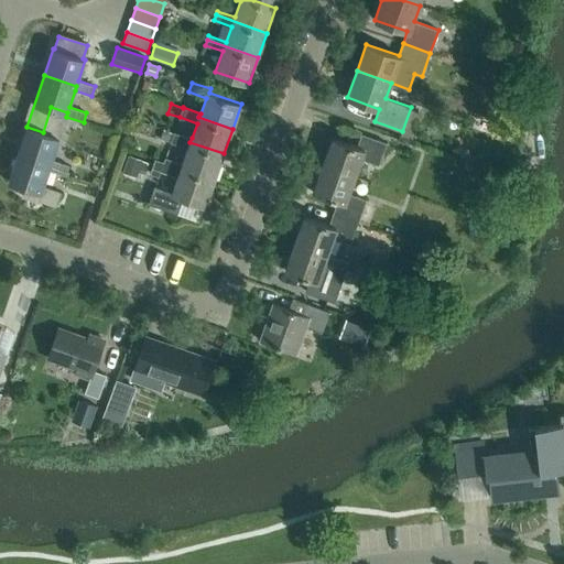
[(49,169),(66,175),(69,165),(52,160),(66,117),(67,112),(51,107),(43,132),(26,127),(18,154),(50,165),(49,169)]
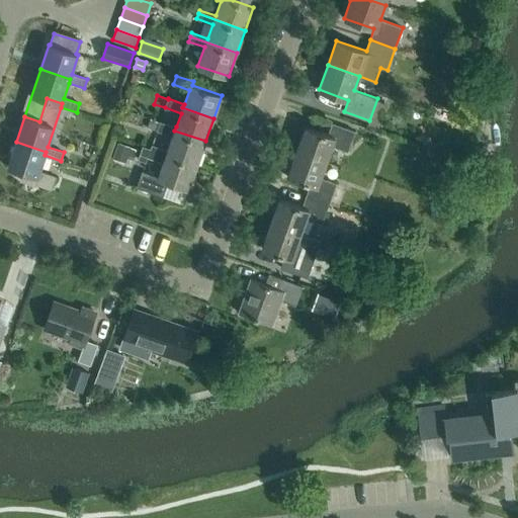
[(172,136),(167,150),(166,153),(197,164),(205,141),(174,131),(176,126),(160,121),(159,122),(150,119),(147,126),(157,130),(157,131),(172,136)]
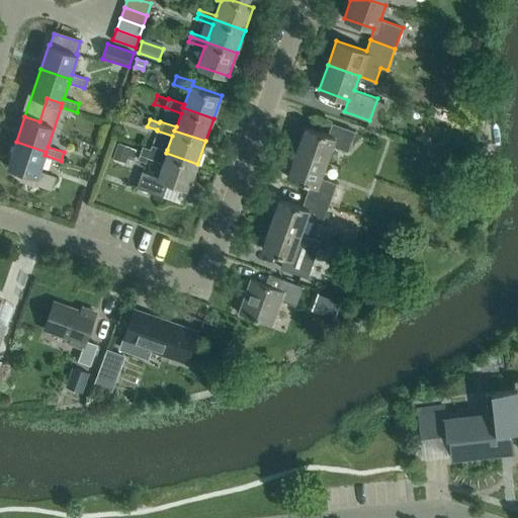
[(296,151),(326,162),(332,146),(348,151),(355,131),(332,122),(328,135),(306,126),(296,151)]
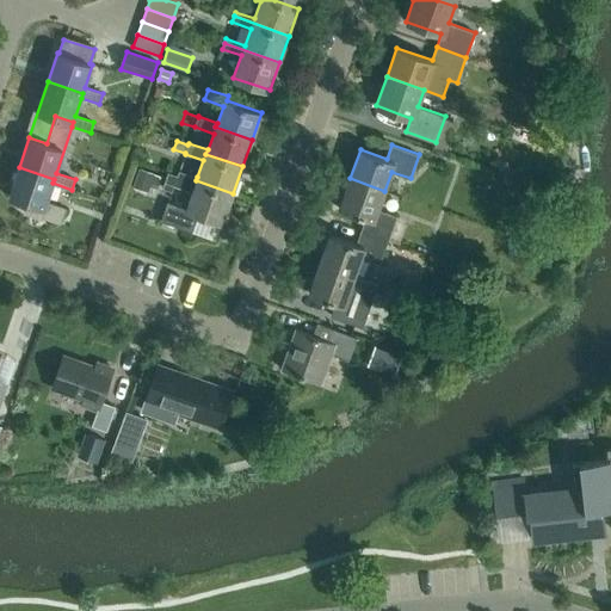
[(42,216),(60,223),(66,208),(47,202),(53,183),(54,179),(19,167),(10,197),(28,203),(24,211),(41,216),(39,217),(42,218),(42,216)]
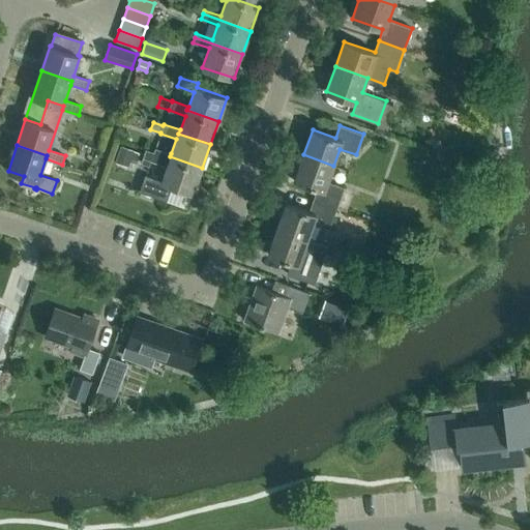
[(141,152),(120,146),(116,163),(129,167),(129,165),(137,167),(141,152)]
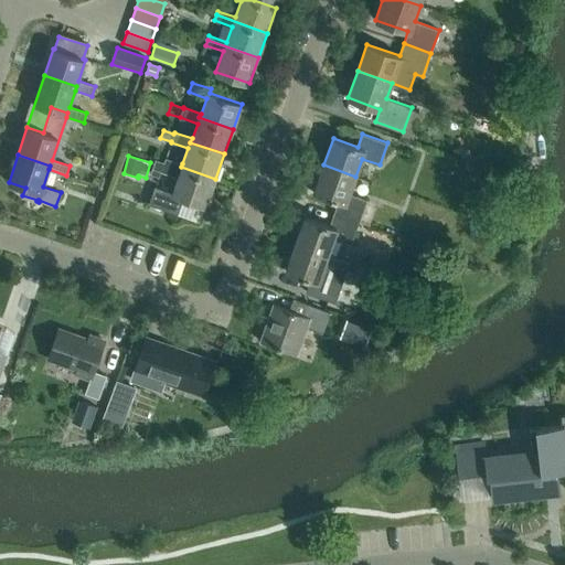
[(181,167),(182,163),(166,157),(163,163),(156,161),(151,174),(159,177),(160,172),(178,178),(172,192),(155,187),(149,204),(178,214),(184,198),(206,205),(215,179),(181,167)]
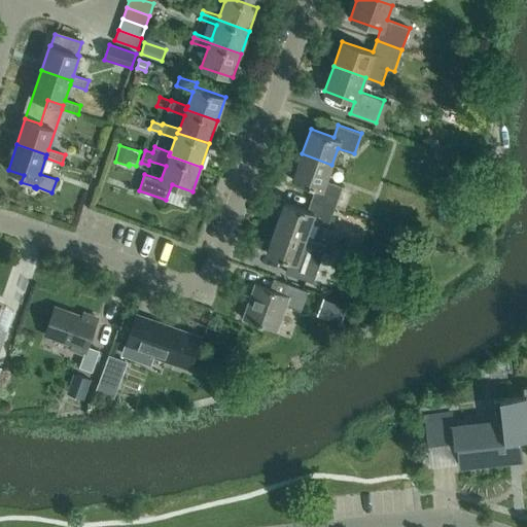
[(326,180),(331,165),(302,153),(292,179),(316,186),(312,199),(335,207),(342,186),(326,180)]
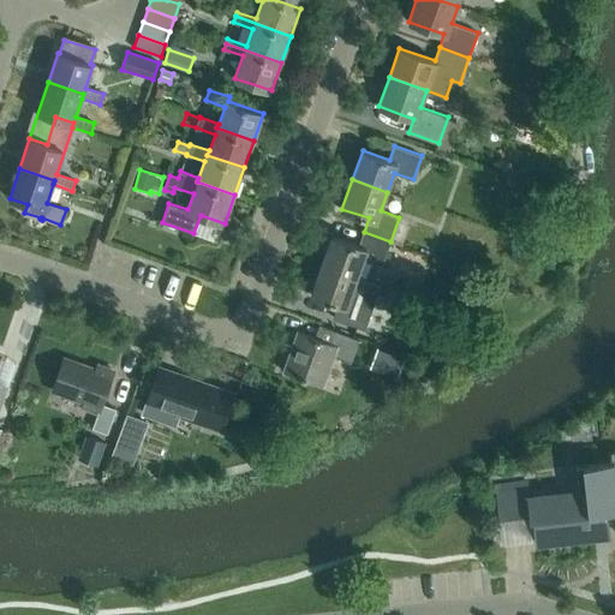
[(382,266),(390,242),(364,232),(359,245),(332,236),(322,264),(357,276),(364,258),(382,266)]
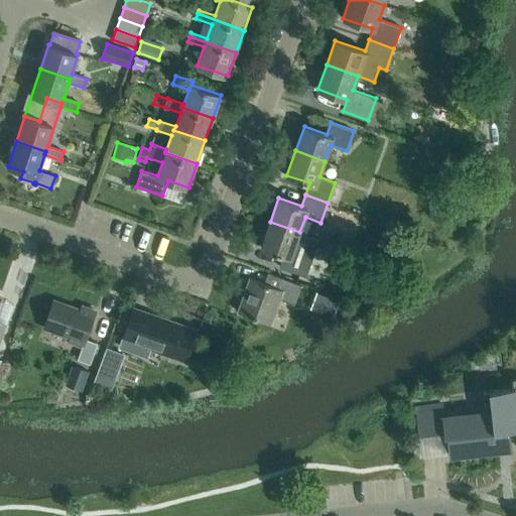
[(317,239),(299,232),(270,222),(261,247),(283,255),(279,266),(304,274),(317,239)]
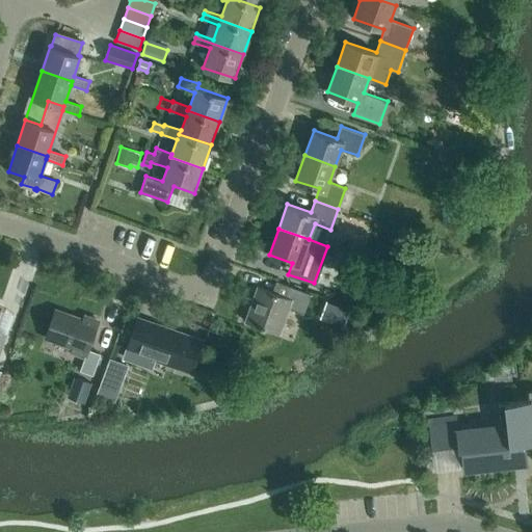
[(286,296),(258,286),(245,321),(280,334),(289,308),(303,314),(311,293),(290,286),(286,296)]
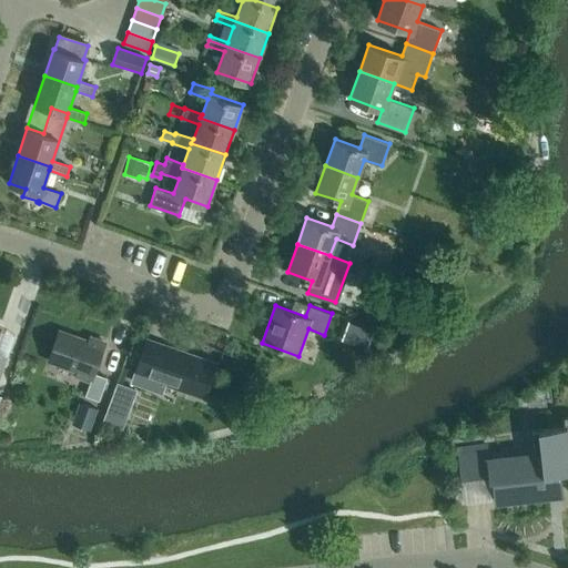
[(371,313),(354,307),(351,316),(368,322),(371,313)]
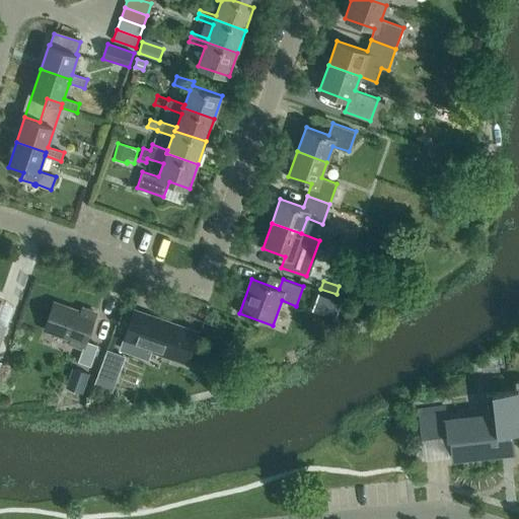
[(318,293),(312,309),(313,310),(336,318),(342,302),(342,301),(318,293)]
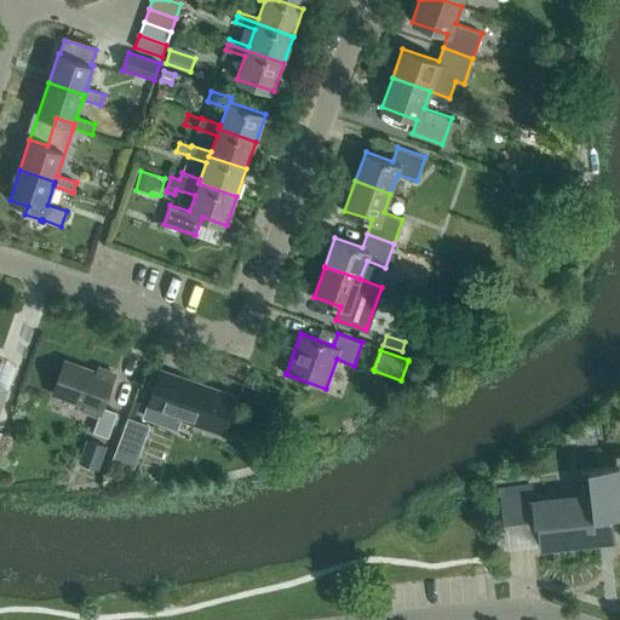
[(115,374),(97,368),(96,373),(64,362),(53,391),(85,403),(82,408),(99,414),(93,431),(108,436),(118,412),(103,407),(115,374)]
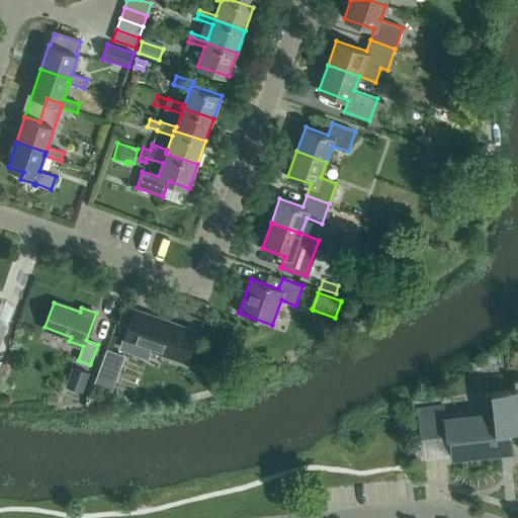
[(123,338),(120,348),(148,358),(152,348),(188,361),(198,333),(175,325),(174,327),(133,313),(123,338)]
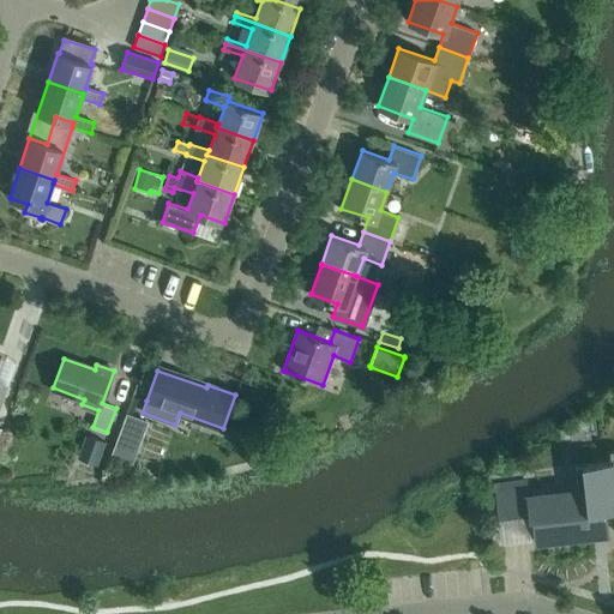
[(127,413),(112,456),(133,463),(149,420),(127,413)]
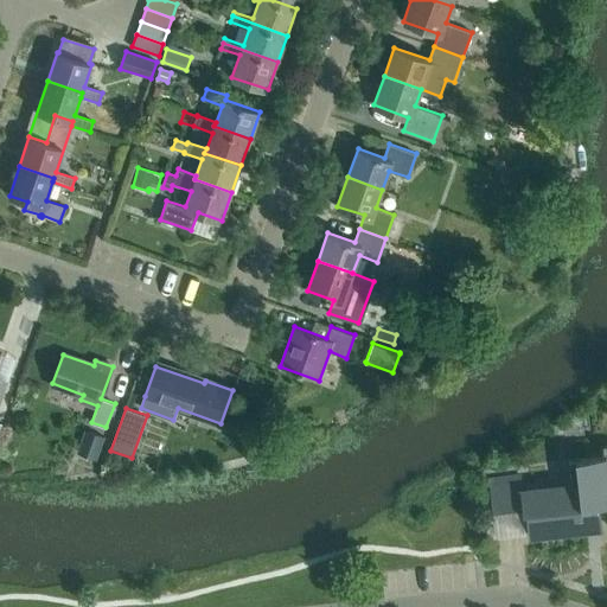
[(87,430),(80,453),(96,459),(104,438),(87,430)]
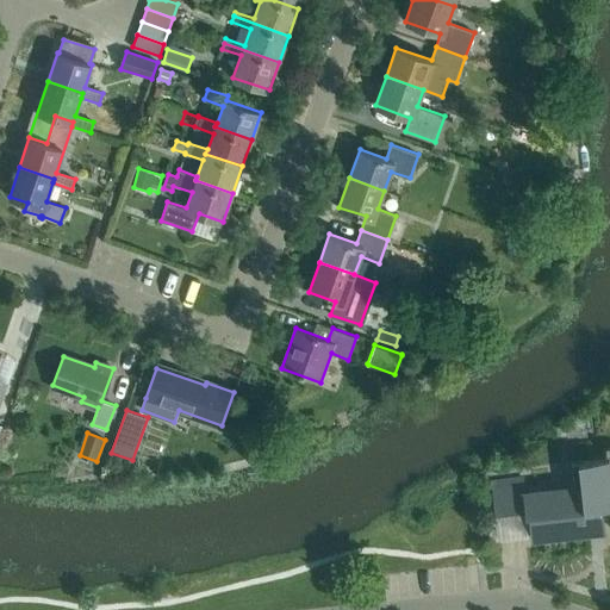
[(609,448),(607,449),(608,459),(579,461),(582,487),(526,493),(524,480),(506,481),(506,486),(492,489),(495,514),(526,510),(526,516),(530,515),(533,539),(602,530),(603,534),(605,533),(597,509),(609,506),(609,448)]
